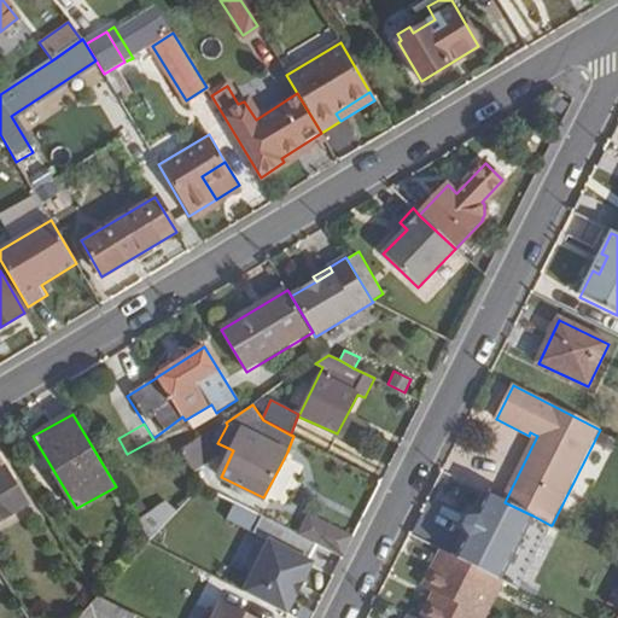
[(205,435),(181,452),(192,471),(217,455),(205,435)]
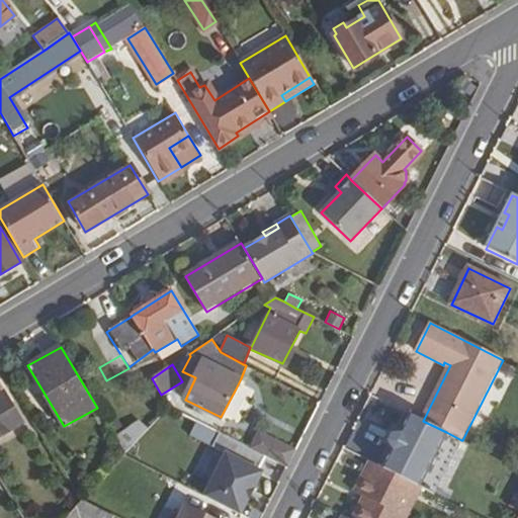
[(517,370),(506,364),(502,372),(514,379),(517,370)]
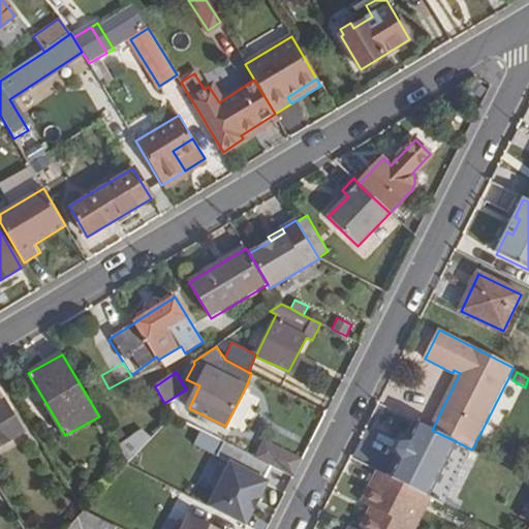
[(0,446),(23,432),(4,401),(0,403),(0,446)]
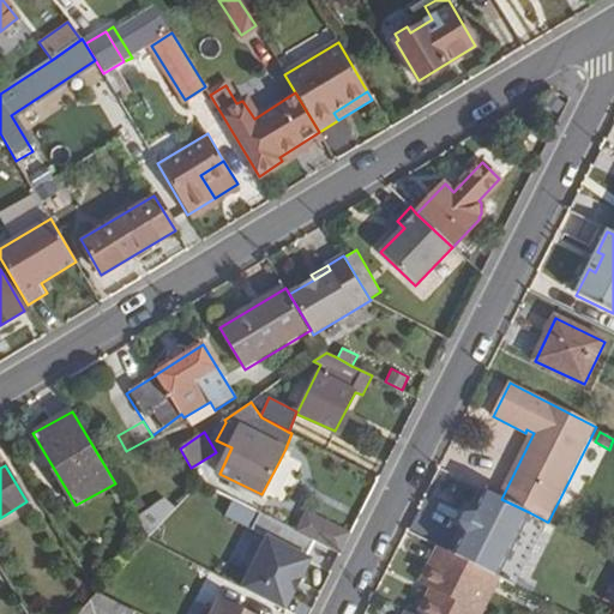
[(476,513),(487,492),(481,488),(470,510),(458,509),(451,522),(459,531),(449,553),(455,557),(465,534),(476,513)]
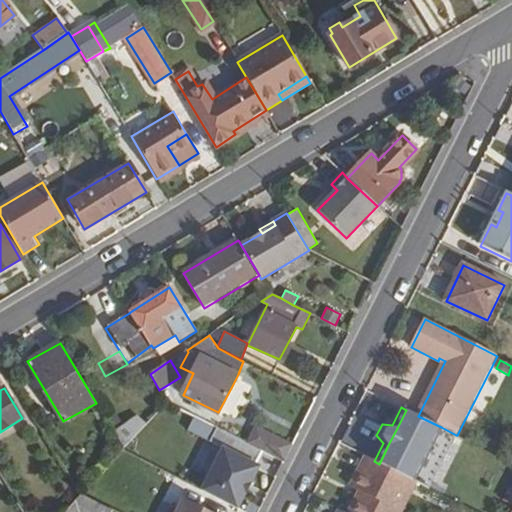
[(418,416),(406,410),(397,428),(388,445),(379,464),(414,481),(441,427),(418,416)]
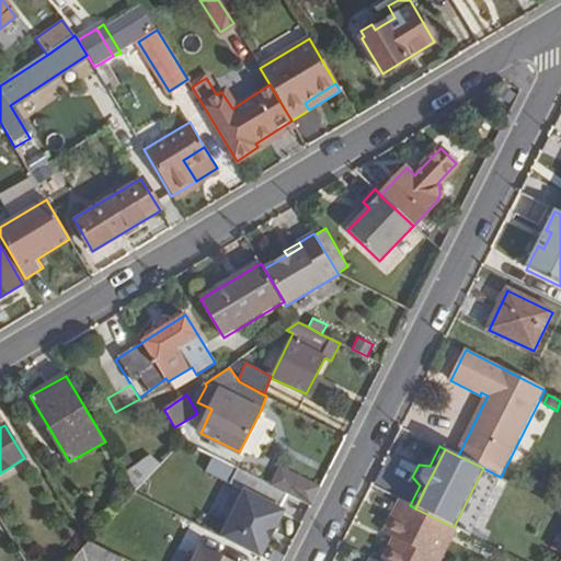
[(125,474),(133,470),(123,457),(116,461),(125,474)]
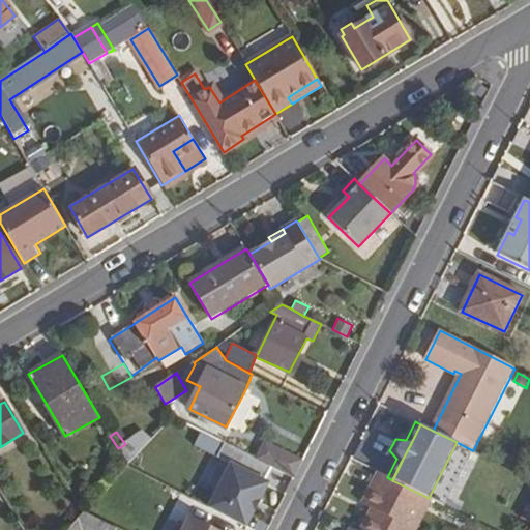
[(125,444),(118,448),(128,466),(152,441),(142,432),(125,444)]
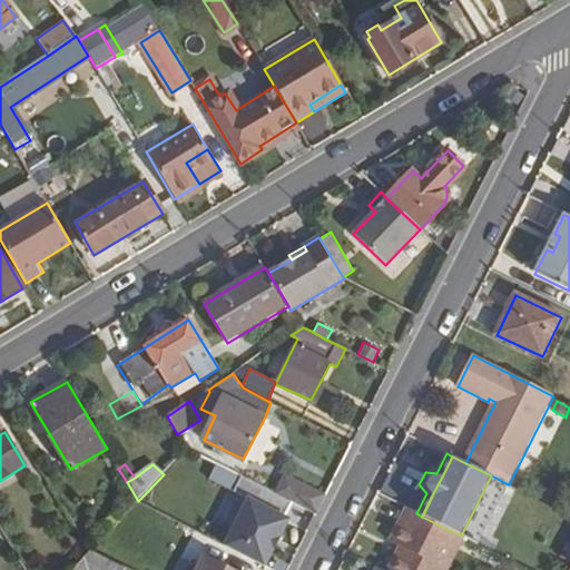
[(207,481),(231,488),(235,471),(213,464),(207,481)]
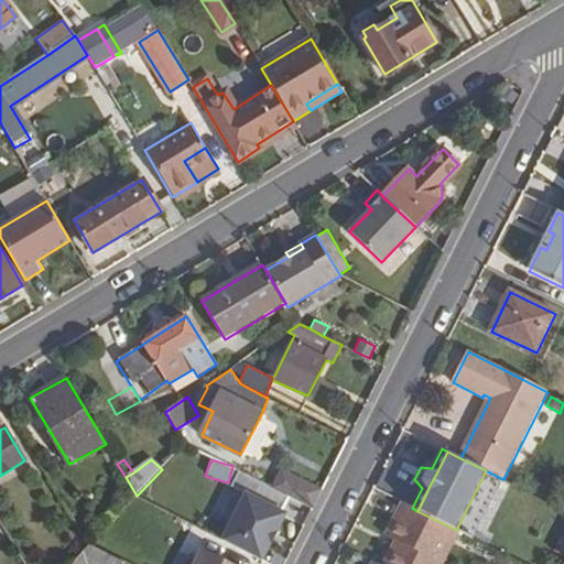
[(502,479),(486,470),(456,530),(473,539),(502,479)]
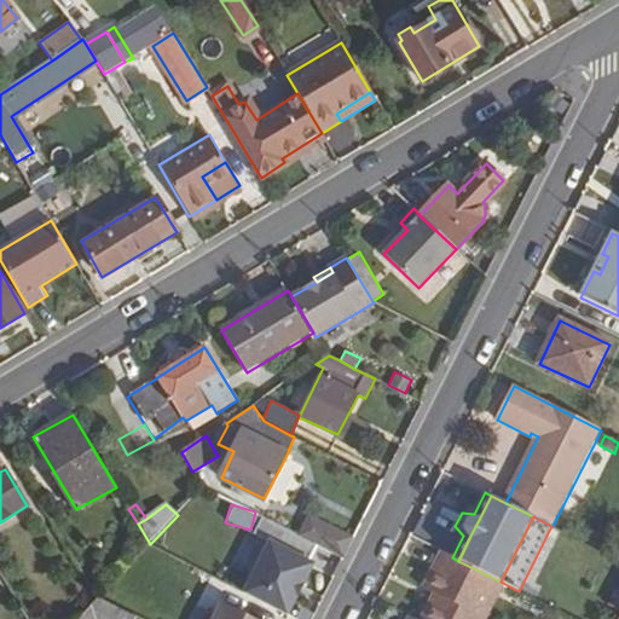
[(268,542),(243,593),(287,614),(313,561),(308,559),(316,544),(312,542),(261,518),(253,533),(268,542)]
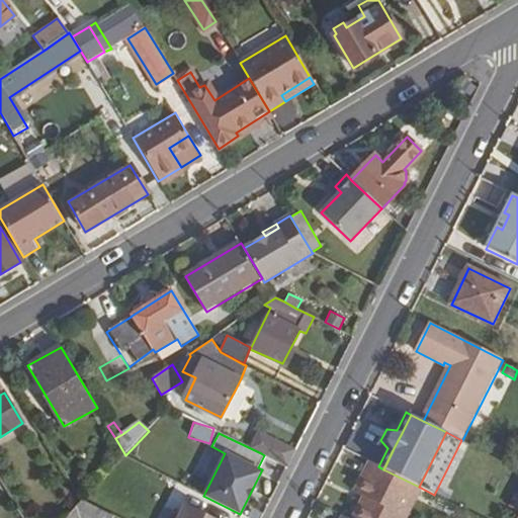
[(295,453),(268,440),(261,453),(264,455),(288,467),(295,453)]
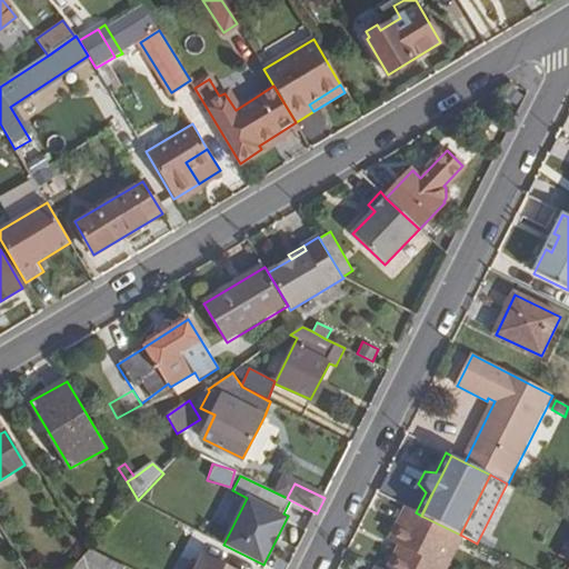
[(389,541),(398,546),(387,568),(446,568),(462,537),(460,535),(421,516),(416,512),(407,508),(389,541)]
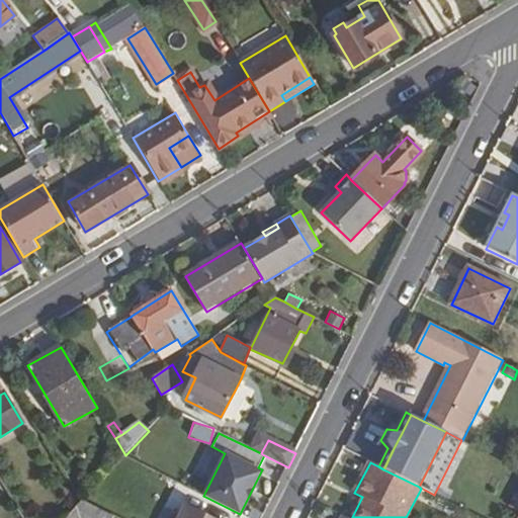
[(109,503),(94,496),(89,503),(105,512),(109,503)]
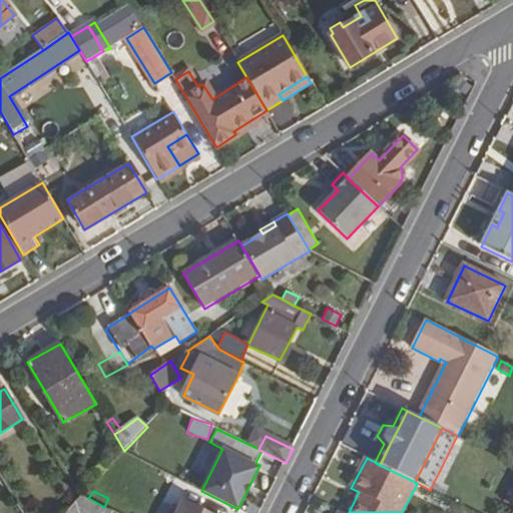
[(88,498),(82,495),(66,512),(112,512),(113,511),(104,507),(88,498)]
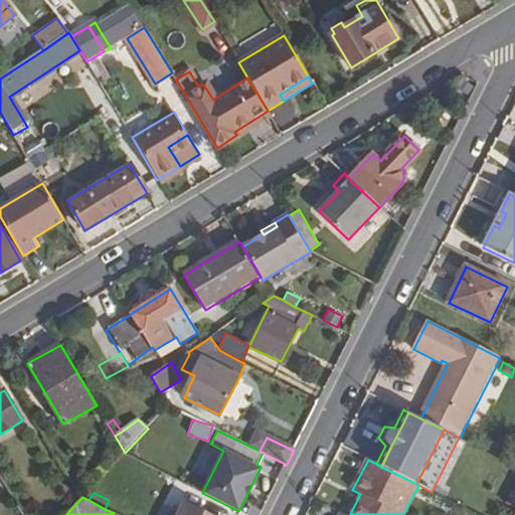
[(176,514),(211,514),(184,500),(176,514)]
